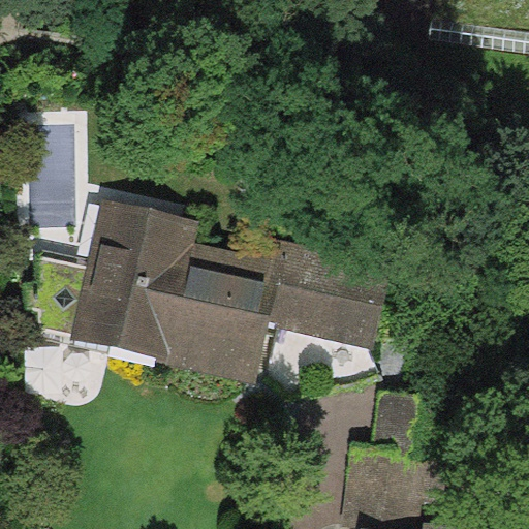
[(528,0),(432,0),(430,17),(528,31),(528,0)]
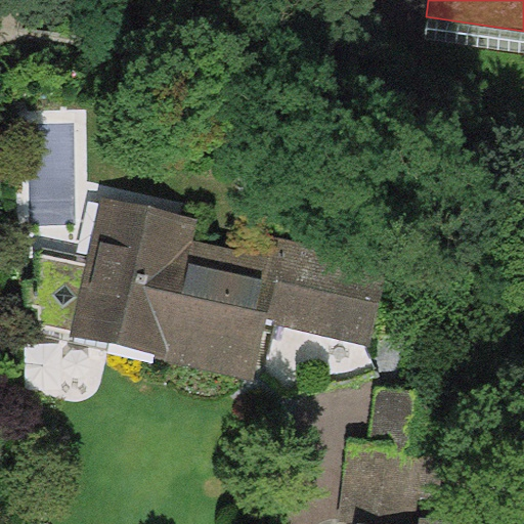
[(523,31),(426,16),(425,41),(523,53),(523,31)]
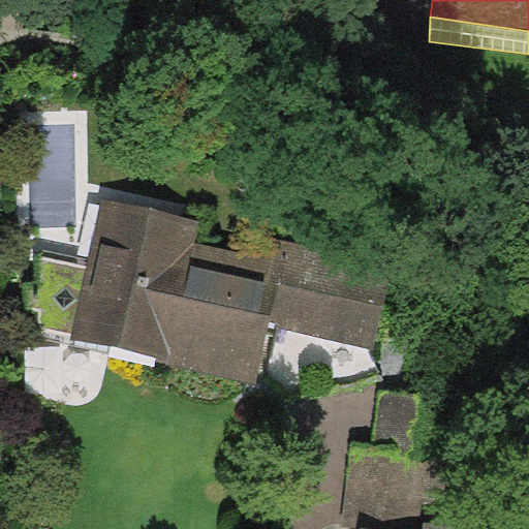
[(392,263),(275,237),(270,258),(193,240),(197,220),(101,197),(68,337),(154,356),(153,360),(254,383),(269,322),(372,346),(392,263)]
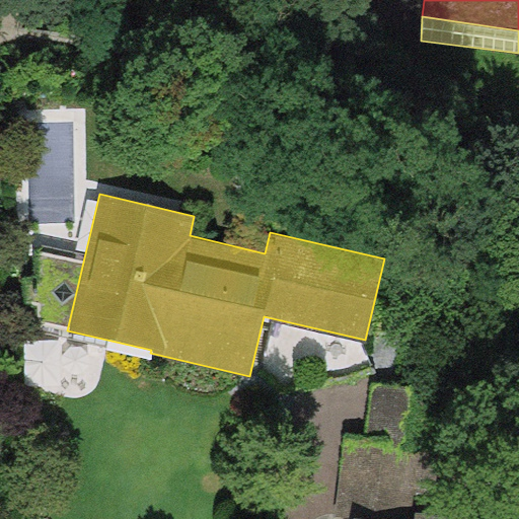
[(372,378),(365,435),(439,444),(446,387),(372,378)]
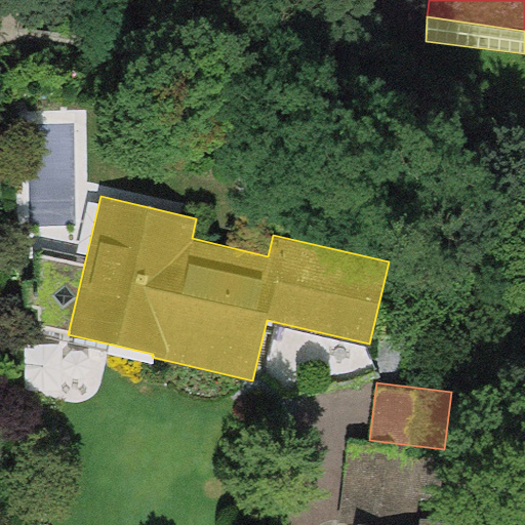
[(337,522),(357,524),(365,524),(417,524),(418,517),(435,519),(444,449),(369,440),(349,437),(337,522)]
